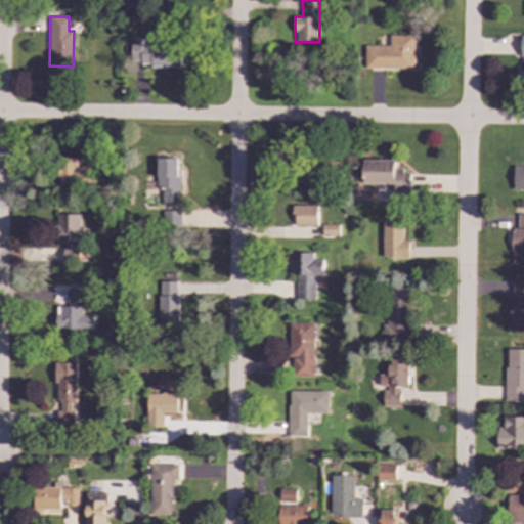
[(413,36),(389,35),(389,46),(364,45),(364,68),(413,69),(413,36)]
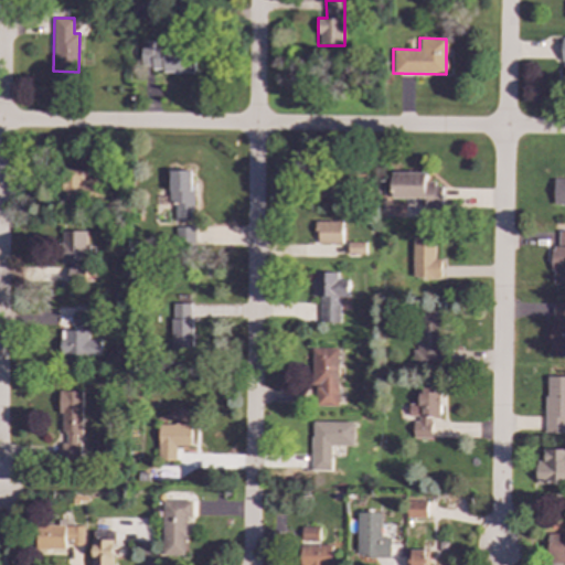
[(141,71),(195,71),(195,49),(153,50),(153,41),(141,41),(141,71)]
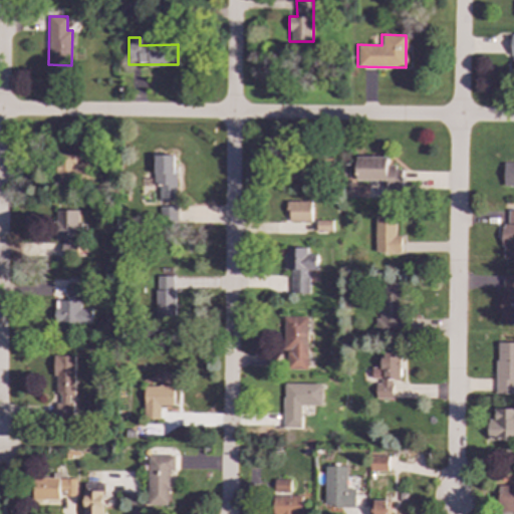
[(176,155),(154,156),(154,187),(159,186),(159,200),(177,200),(176,155)]
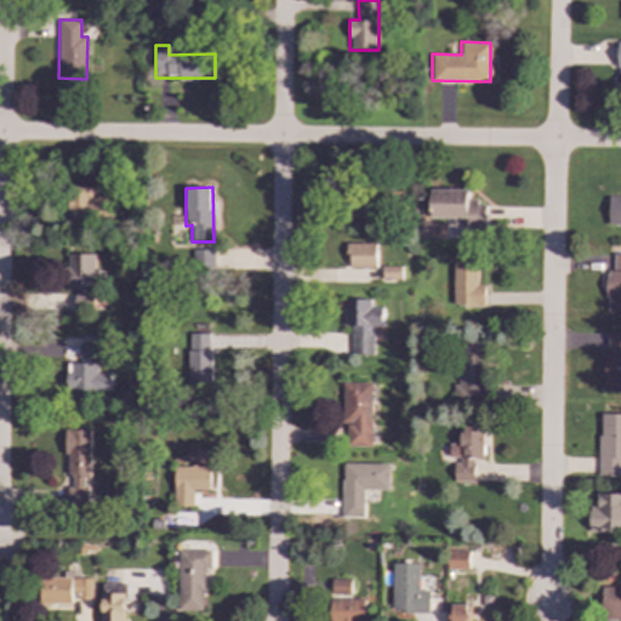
[(90,191),(67,191),(67,221),(109,222),(110,197),(90,197),(90,191)]
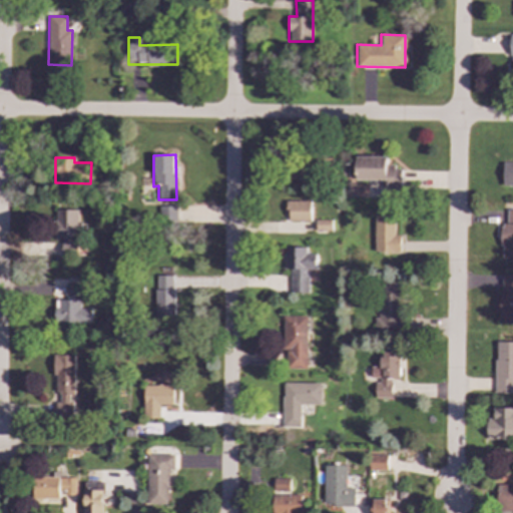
[(287,159),(288,176),(311,175),(310,158),(287,159)]
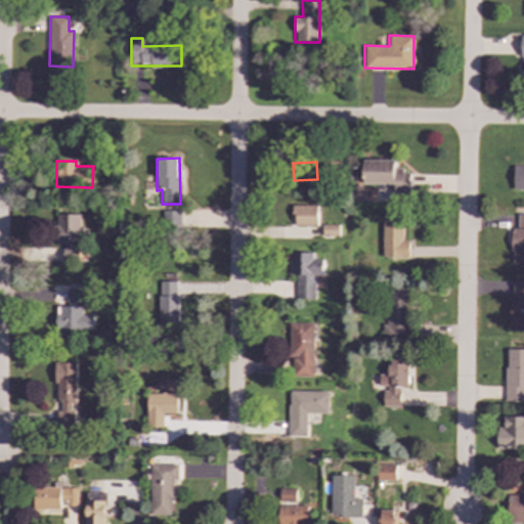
[(523,189),(523,166),(514,166),(513,189),(523,189)]
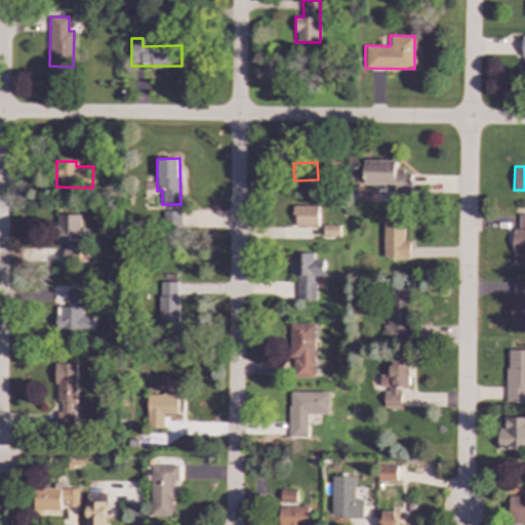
[(318,206),(294,206),(294,226),(317,226),(318,206)]
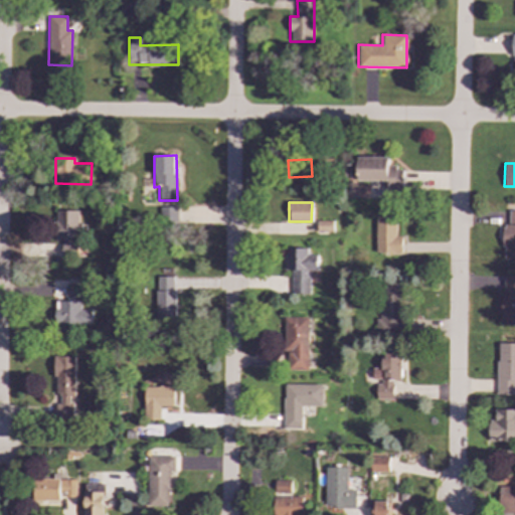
[(80,211),(56,210),(56,239),(63,239),(63,253),(79,254),(80,211)]
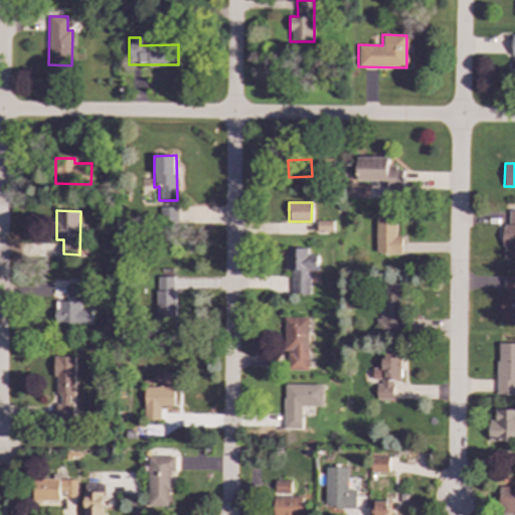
[(503,266),(514,266),(514,210),(509,210),(509,225),(503,225),(503,266)]
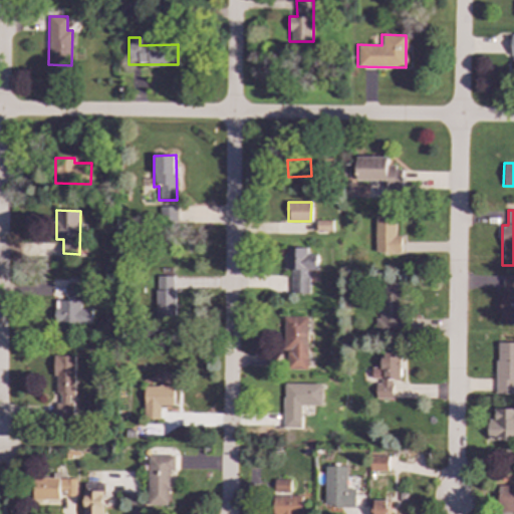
[(374,252),(401,253),(402,236),(395,235),(396,216),(375,216),(374,252)]
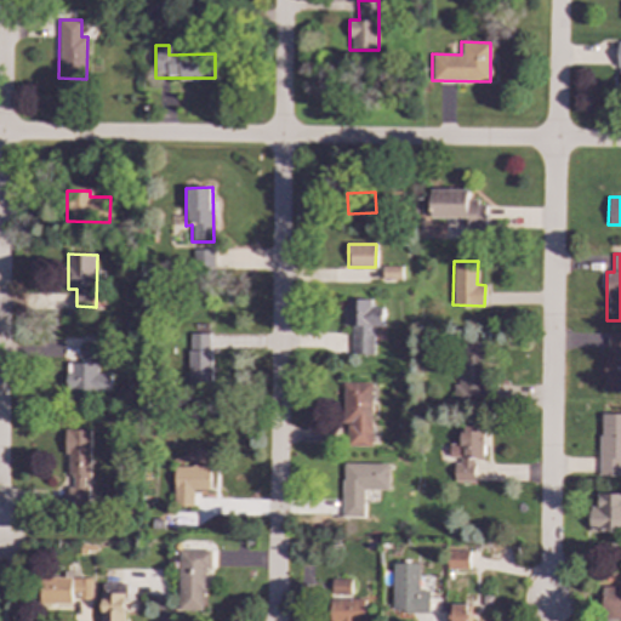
[(400,266),(382,267),(382,280),(402,279),(400,266)]
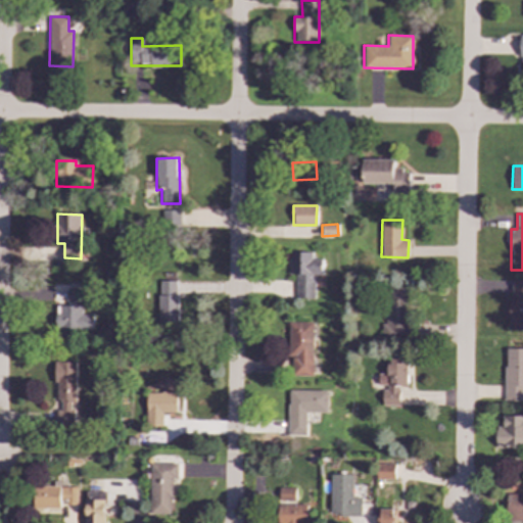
[(315,298),(315,275),(322,275),(322,258),(313,258),(313,252),(290,252),(290,274),(296,274),(296,298),(315,298)]
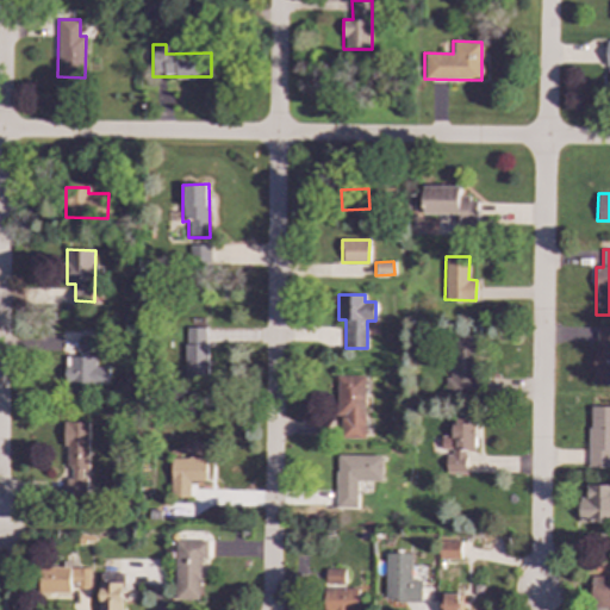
[(593,385),(609,385),(609,325),(595,325),(593,385)]
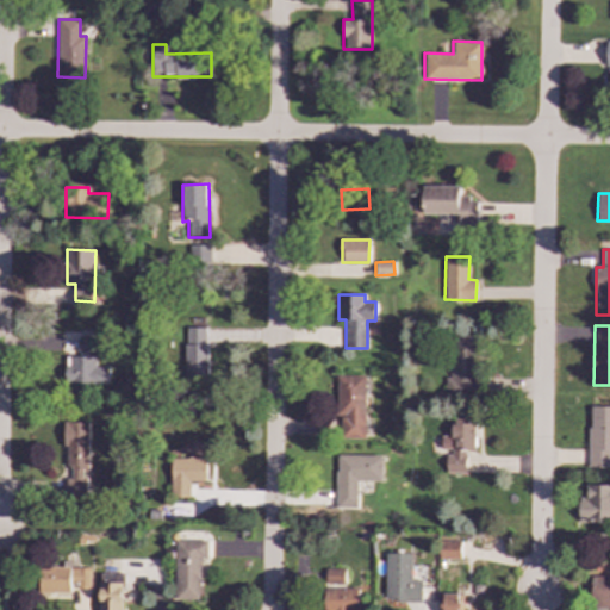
[(185,328),(186,378),(207,377),(206,328),(185,328)]
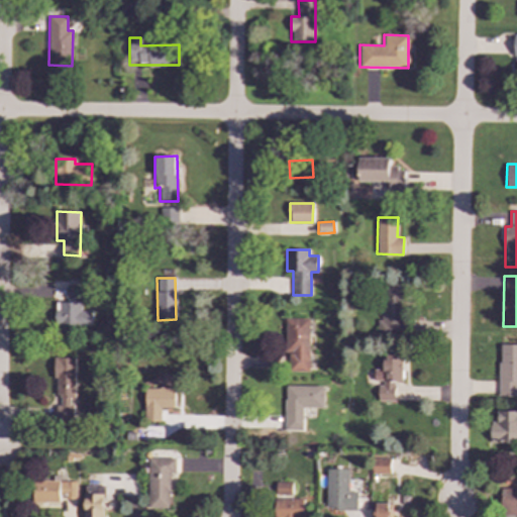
[(379,332),(404,332),(405,285),(380,285),(379,332)]
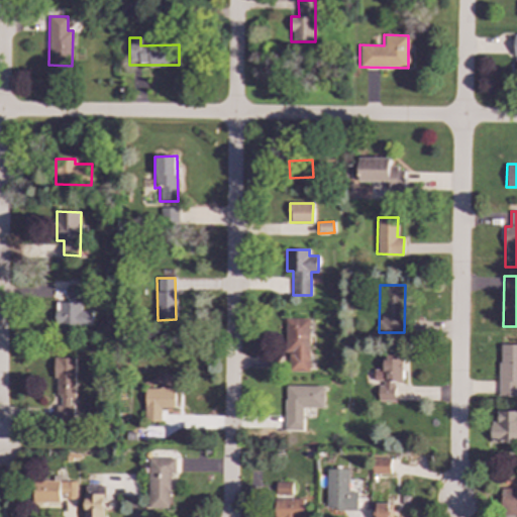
[(80,288),(66,289),(66,302),(80,302),(80,288)]
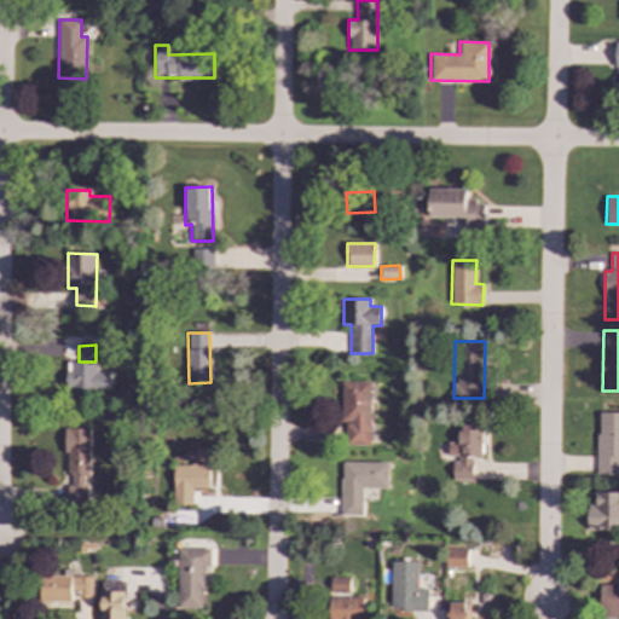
[(110,372),(98,372),(97,362),(65,363),(67,389),(110,388),(110,372)]
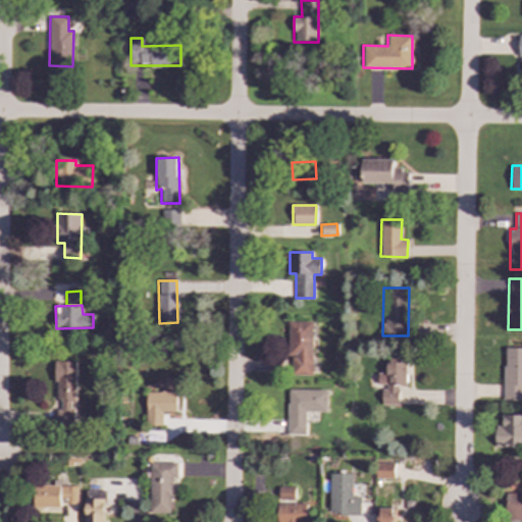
[(292,355),(292,374),(312,374),(313,322),(289,322),(288,355),(292,355)]
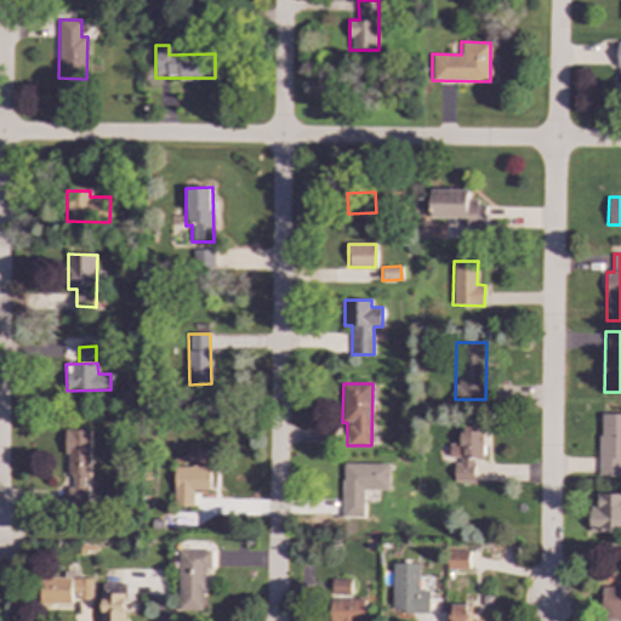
[(620,414),(599,414),(598,476),(620,477),(620,414)]
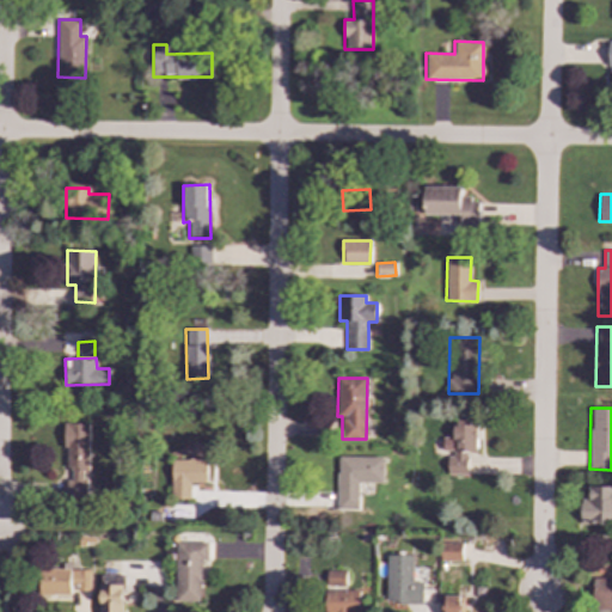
[(466,475),(467,451),(475,452),(476,417),(454,416),(454,438),(442,438),(442,453),(447,453),(447,475),(466,475)]
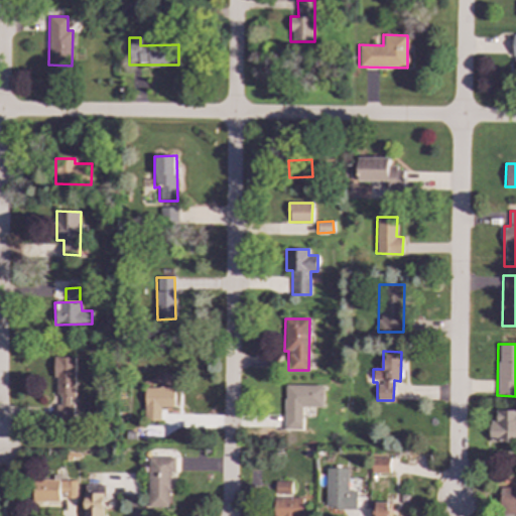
[(74,357),(55,357),(56,405),(56,422),(75,421),(74,357)]
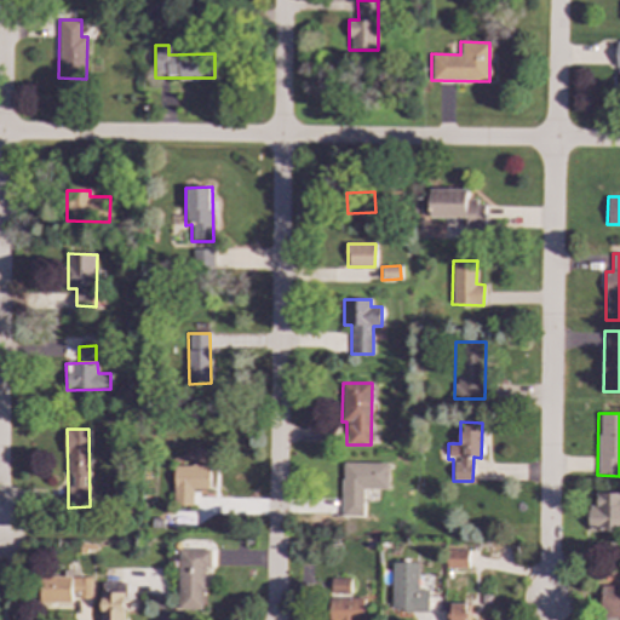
[(363,516),(363,489),(388,489),(388,461),(342,463),(342,516),(363,516)]
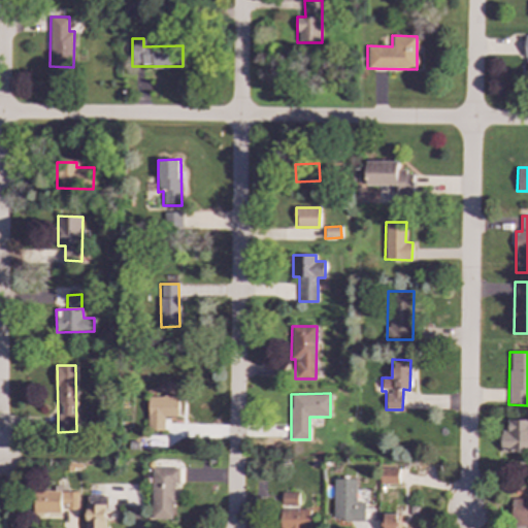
[(177,417),(177,396),(149,396),(147,430),(164,430),(164,417),(177,417)]
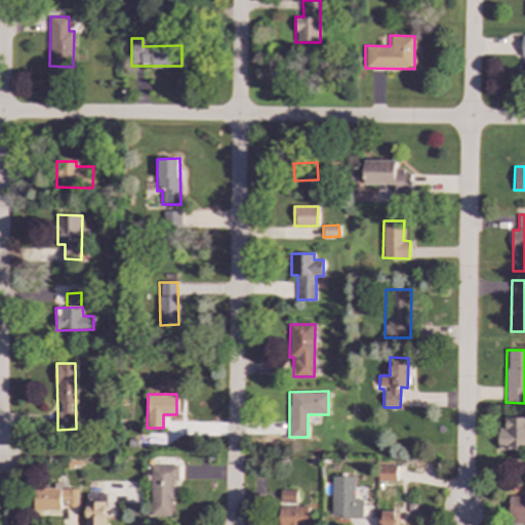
[(524,416),(505,417),(505,429),(495,429),(495,450),(524,449),(524,416)]
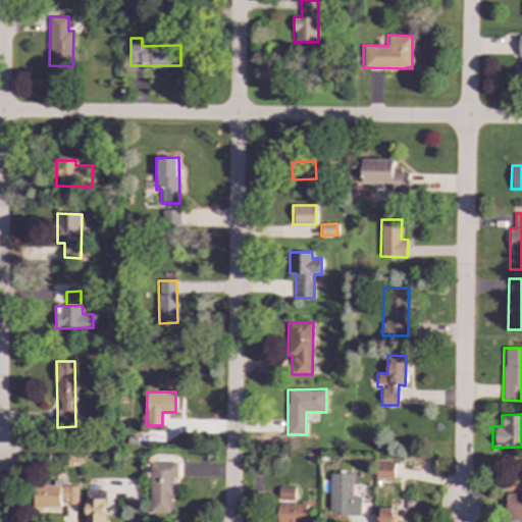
[(170,513),(171,478),(176,478),(176,462),(150,462),(149,513),(170,513)]
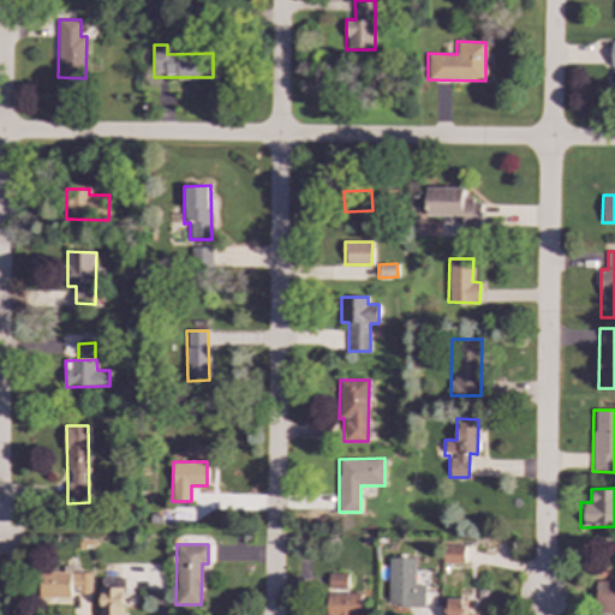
[(464,545),(443,545),(443,565),(464,563),(464,545)]
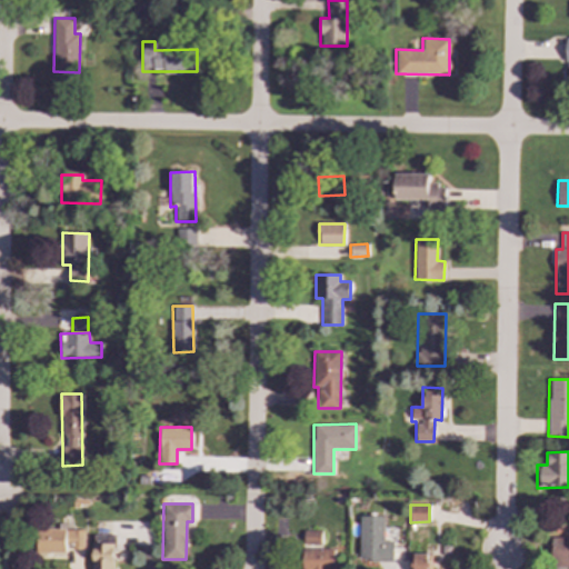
[(359,561),(393,561),(393,541),(383,540),(383,516),(360,516),(359,561)]
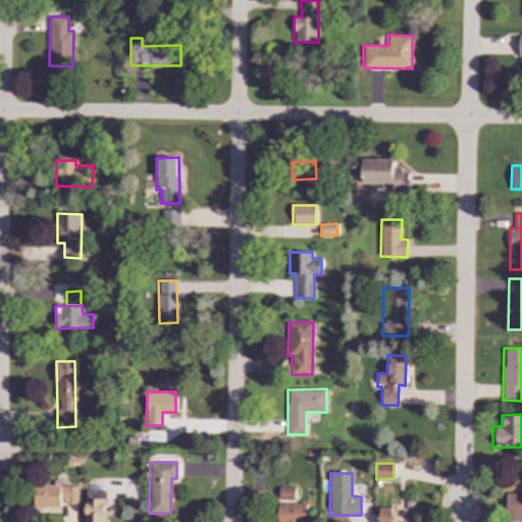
[(76,503),(76,486),(66,486),(66,480),(53,480),(53,484),(34,485),(34,509),(59,508),(59,503),(76,503)]
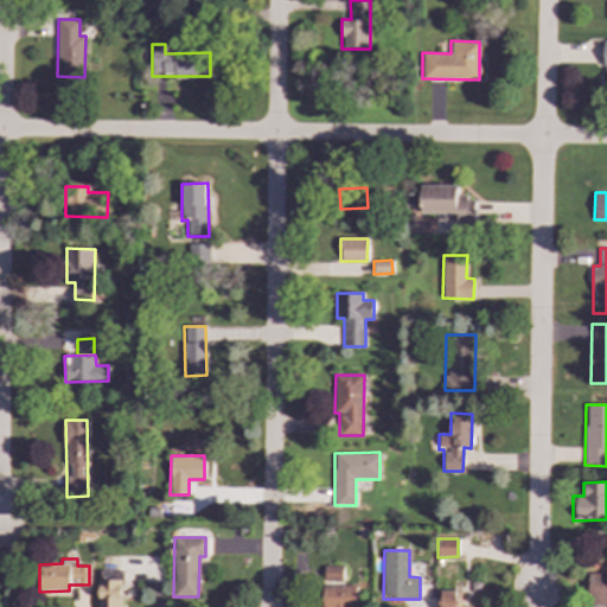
[(323,606),(357,606),(357,585),(343,585),(343,567),(323,567),(323,606)]
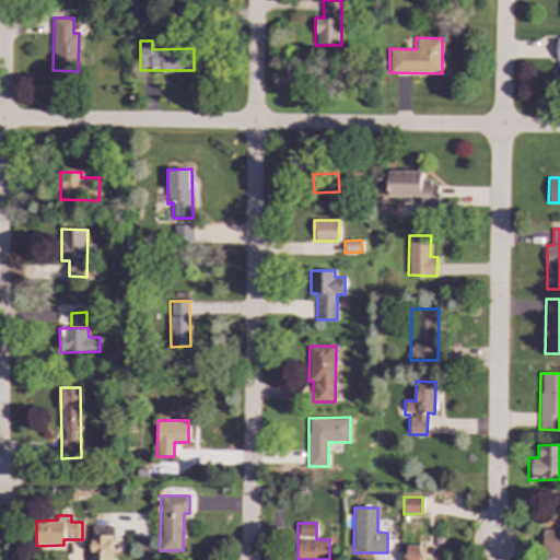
[(112,559),(113,526),(92,526),(91,559),(112,559)]
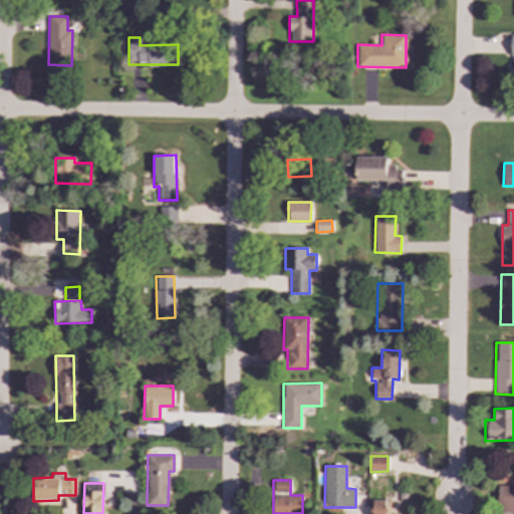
[(513,486),(498,486),(498,510),(513,510),(513,486)]
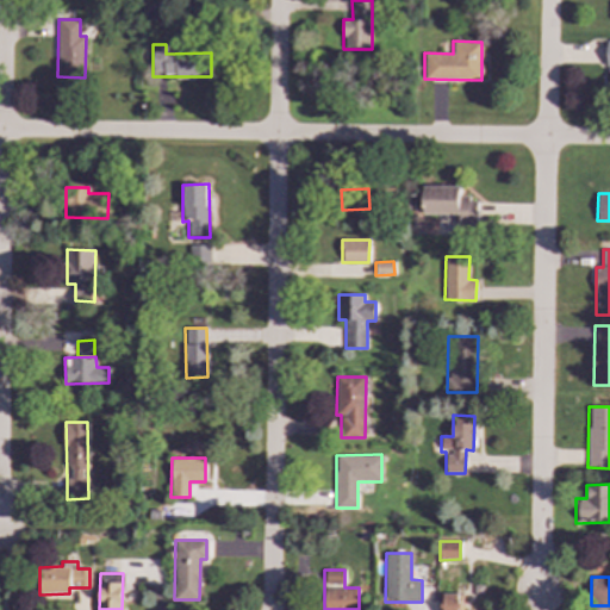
[(460,609),(460,593),(441,595),(441,609),(460,609)]
